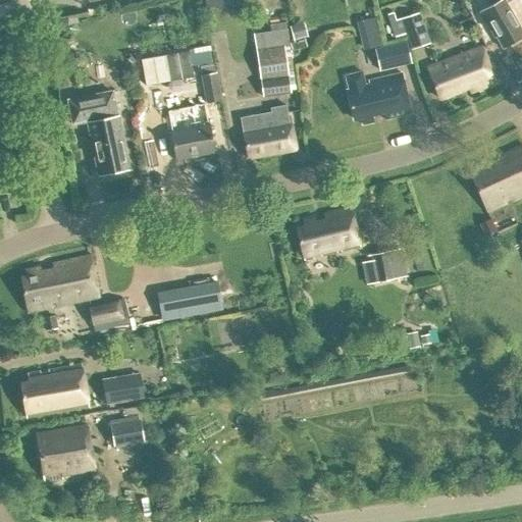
[(515,28),(518,25),(506,3),(511,0),(489,0),(492,5),(480,12),(494,39),(498,37),(504,48),(521,38),(515,28)]
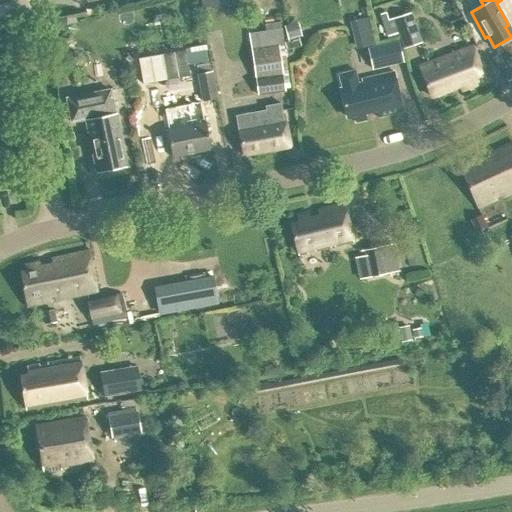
[(387,38),(399,34),(394,18),(388,20),(386,13),(380,15),(387,38)]
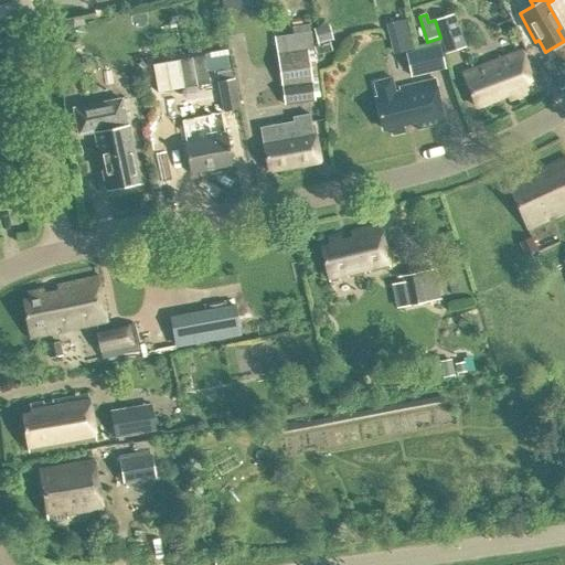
[(435,20),(440,38),(446,54),(465,48),(454,14),(435,20)]
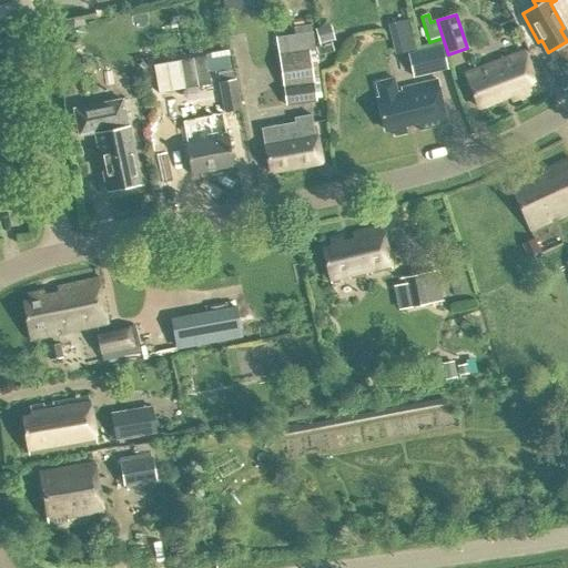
[(407,20),(388,24),(391,36),(409,31),(407,20)]
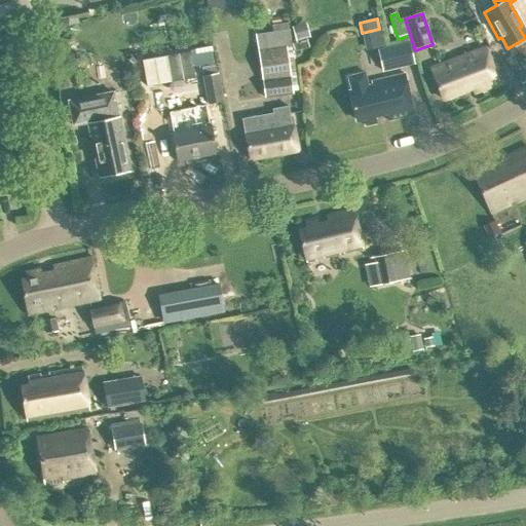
[(310,38),(306,24),(292,28),(296,41),(310,38)]
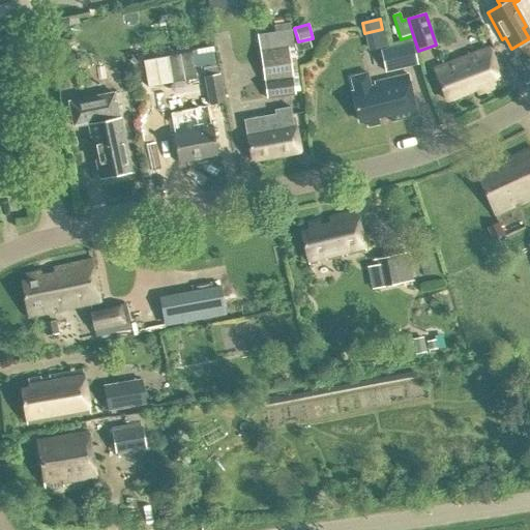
[(294,94),(293,91),(299,90),(291,31),(259,35),(268,98),(294,94)]
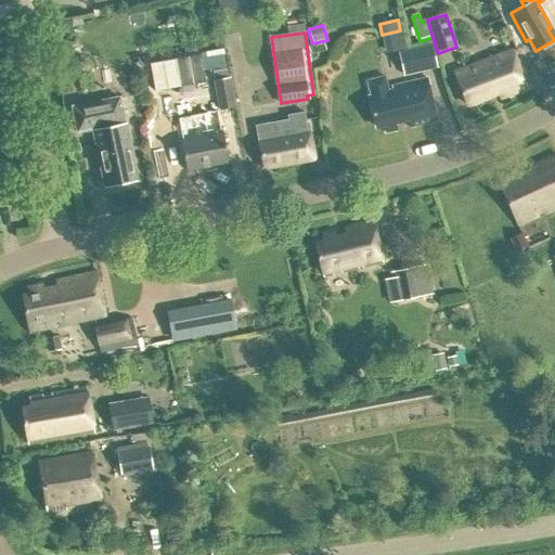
[(323,42),(309,46),(311,55),(326,51),(323,42)]
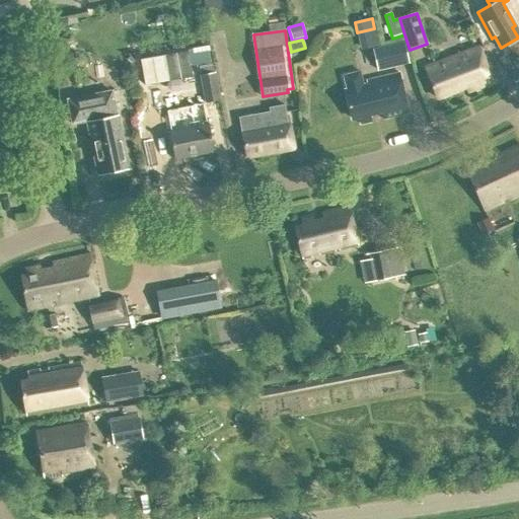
[(404,43),(373,50),(379,72),(410,65),(404,43)]
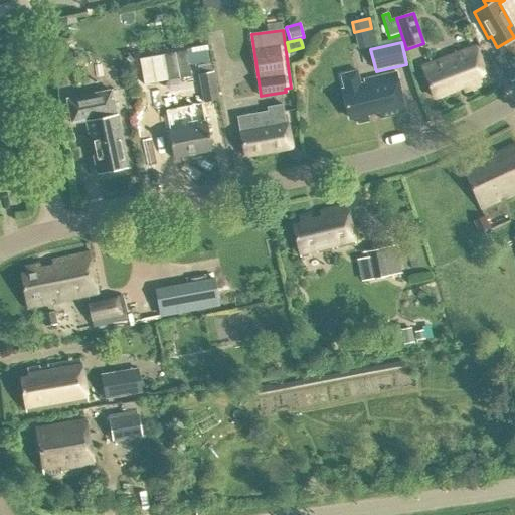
[(209,62),(206,45),(186,49),(189,65),(209,62)]
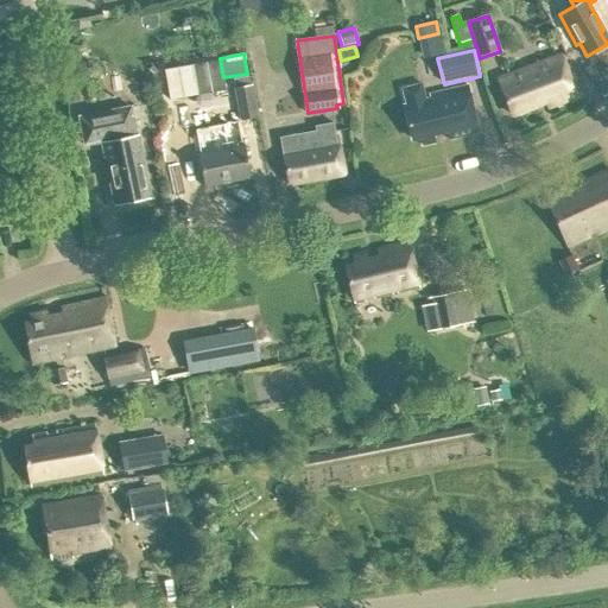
[(548,108),(577,97),(561,56),(498,80),(511,115),(545,102),(548,108)]
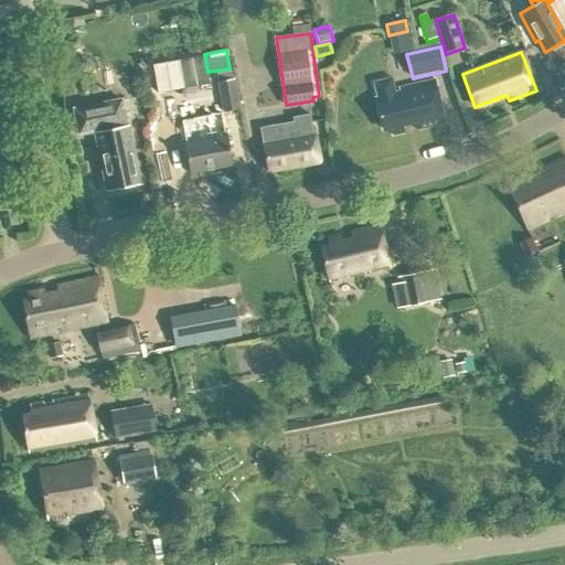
[(224,113),(240,109),(232,70),(216,72),(224,113)]
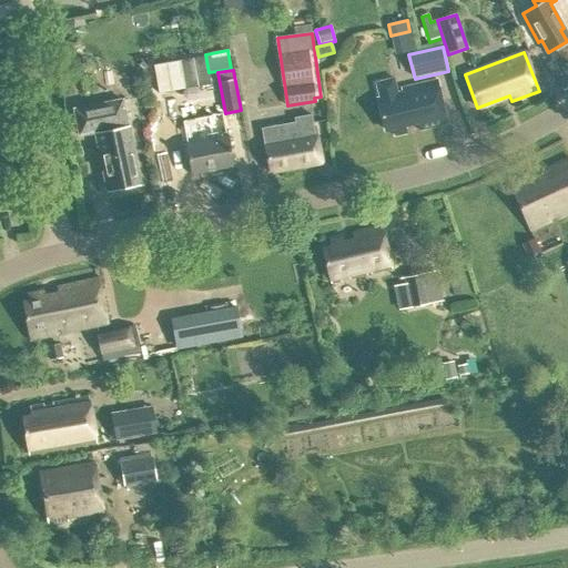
[(419,130),(447,124),(437,80),(401,89),(402,93),(397,94),(394,79),(375,83),(378,95),(376,95),(384,129),(393,128),(395,135),(406,133),(405,127),(417,123),(419,130)]
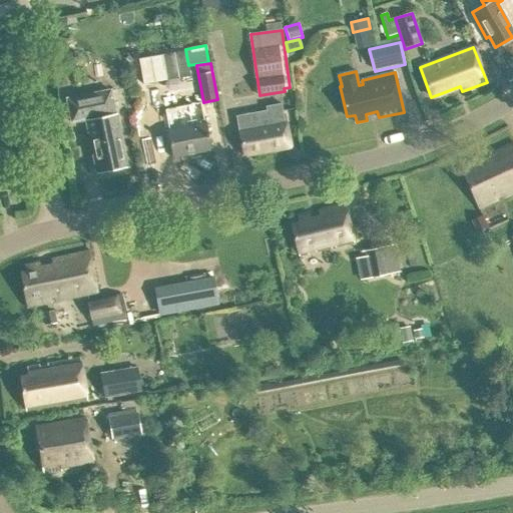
[(115,114),(110,90),(109,90),(67,99),(72,123),(85,120),(92,151),(95,150),(100,171),(124,167),(119,145),(123,144),(116,114),(115,114)]
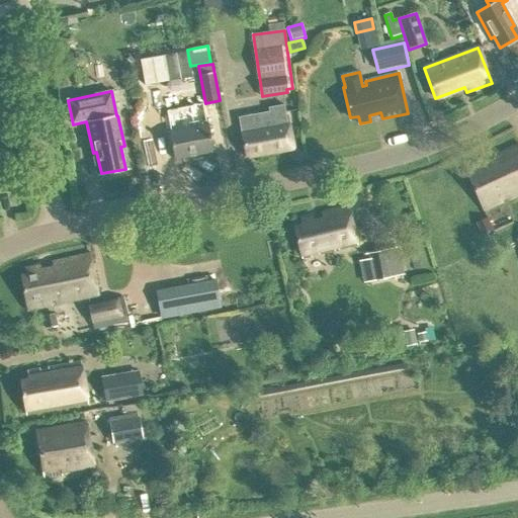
[(267,107),(268,112),(238,117),(246,158),(293,149),(287,117),(286,117),(283,104),(267,107)]
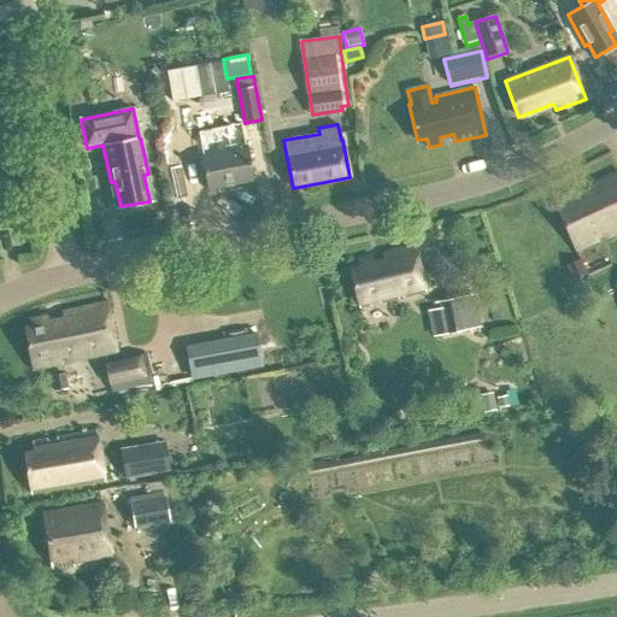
[(207,189),(254,180),(247,142),(216,148),(217,153),(201,157),(207,189)]
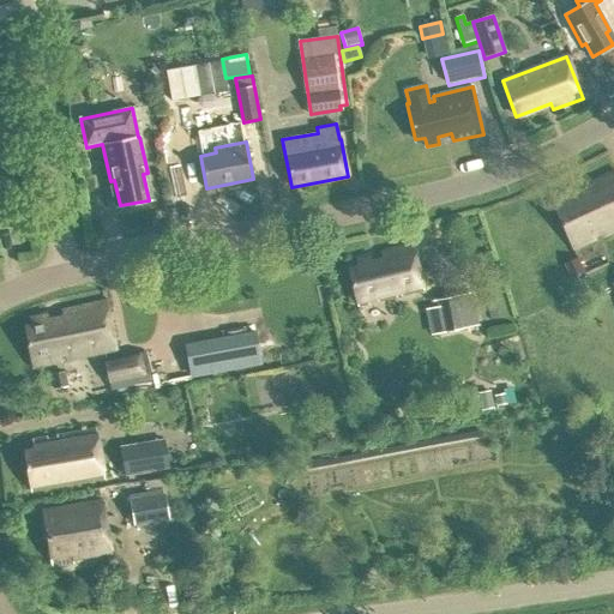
[(613,230),(613,170),(584,185),(587,191),(576,196),(573,190),(559,196),(564,205),(554,210),(572,250),(595,239),(594,235),(601,233),(603,236),(613,230)]
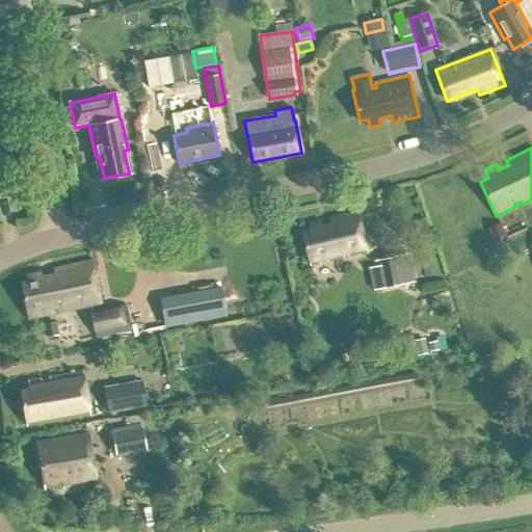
[(367,251),(357,212),(330,219),(333,227),(321,229),(319,221),(310,223),(311,232),(302,233),(310,265),(367,251)]
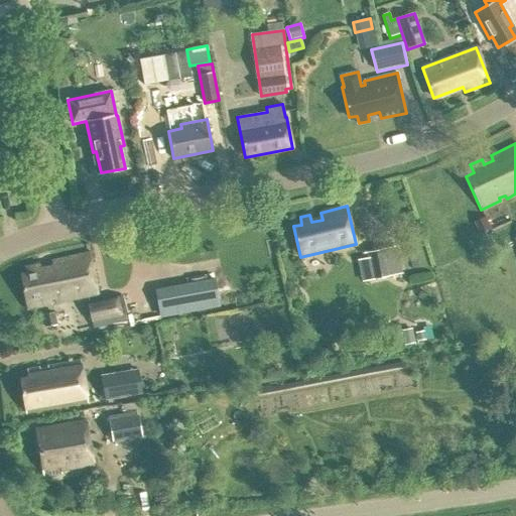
[(473,222),(479,236),(491,231),(485,217),(473,222)]
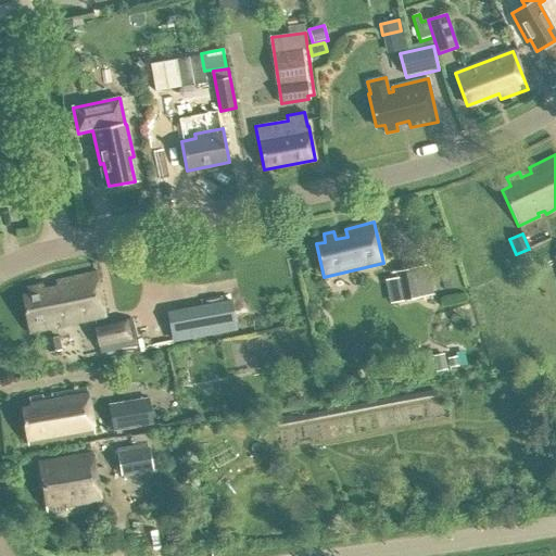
[(384,281),(389,303),(432,294),(427,265),(394,272),(395,279),(384,281)]
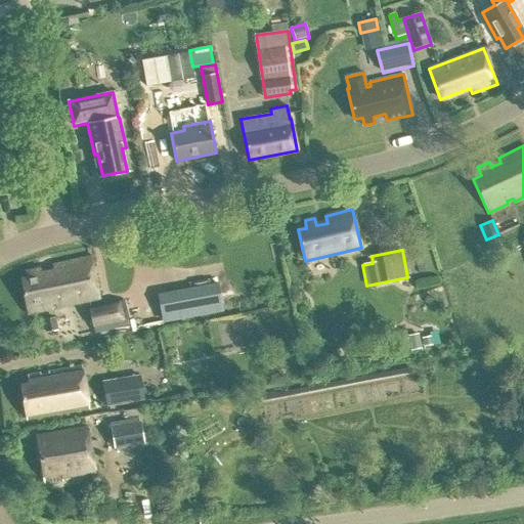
[(99,299),(91,255),(52,264),(54,272),(41,275),(39,267),(25,270),(27,278),(20,279),(28,314),(99,299)]
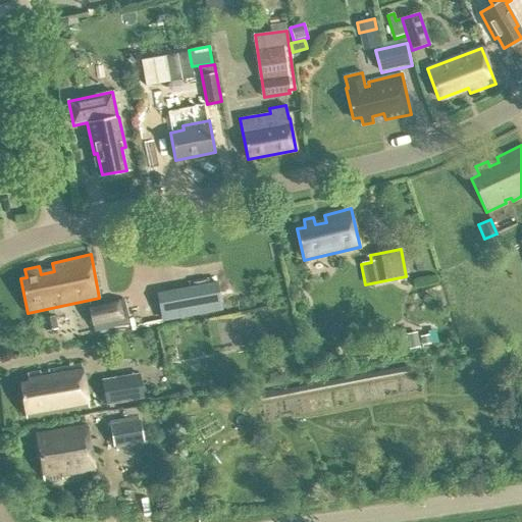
[(215,281),(158,292),(163,321),(220,311),(215,281)]
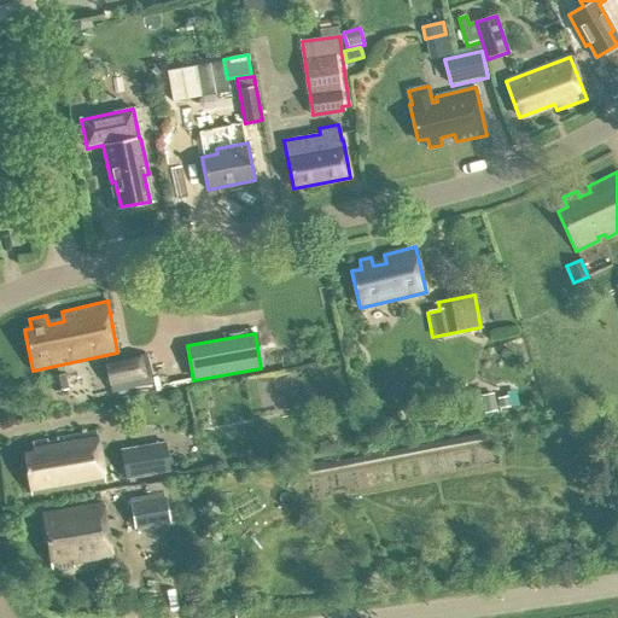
[(112,392),(153,384),(146,354),(105,363),(112,392)]
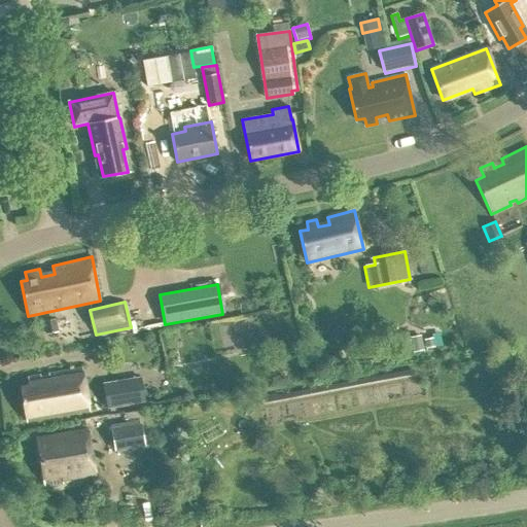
[(56,320),(43,323),(46,336),(59,334),(56,320)]
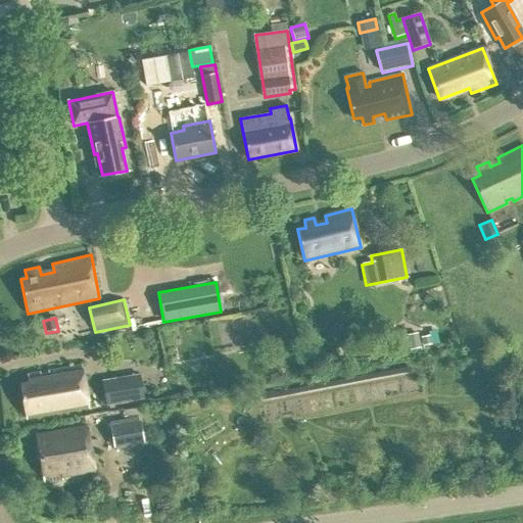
[(407,337),(397,339),(399,349),(409,347),(410,350),(421,347),(418,333),(407,335),(407,337)]
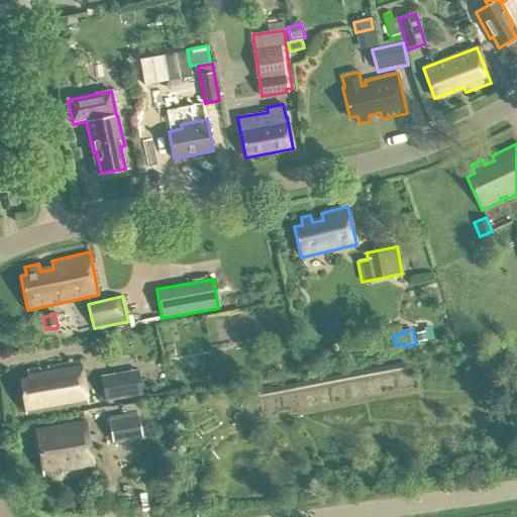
[(88,403),(81,362),(26,371),(28,379),(20,381),(26,414),(88,403)]
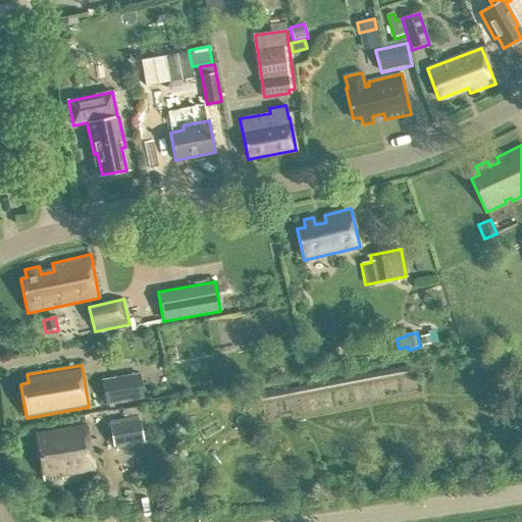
[(347,399),(416,390),(414,370),(345,378),(347,399)]
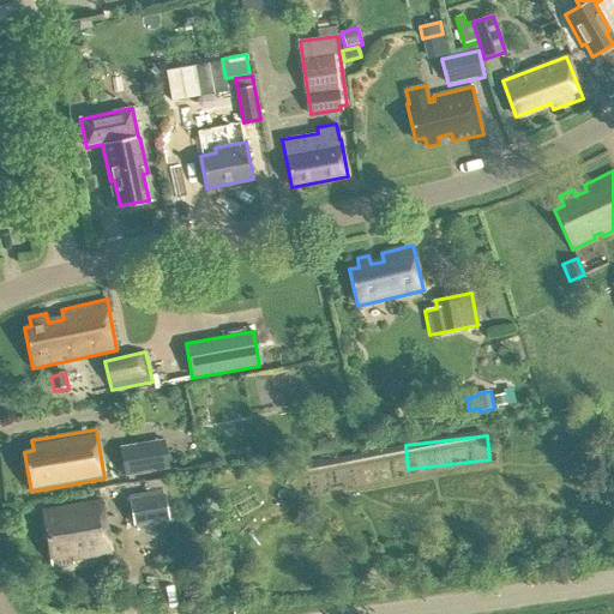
[(163,440),(120,447),(125,477),(168,470),(163,440)]
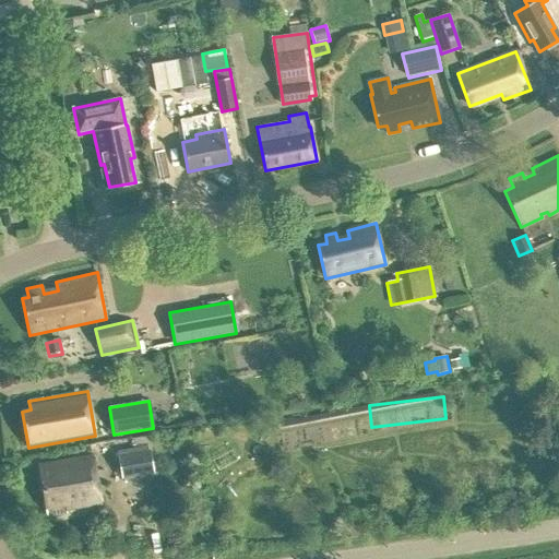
[(149,451),(118,456),(121,478),(153,474),(149,451)]
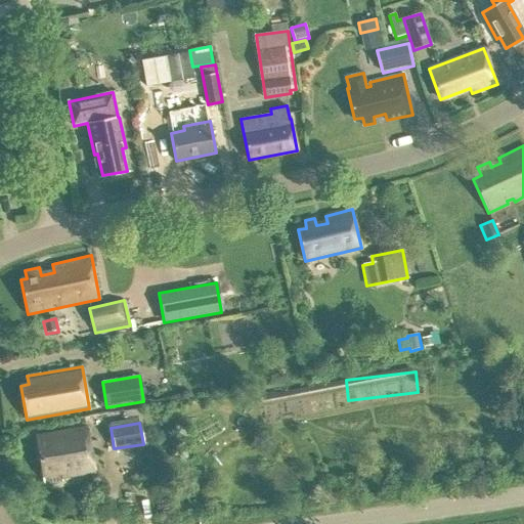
[(94,473),(86,427),(45,433),(46,441),(38,443),(45,483),(57,481),(56,479),(94,473)]
